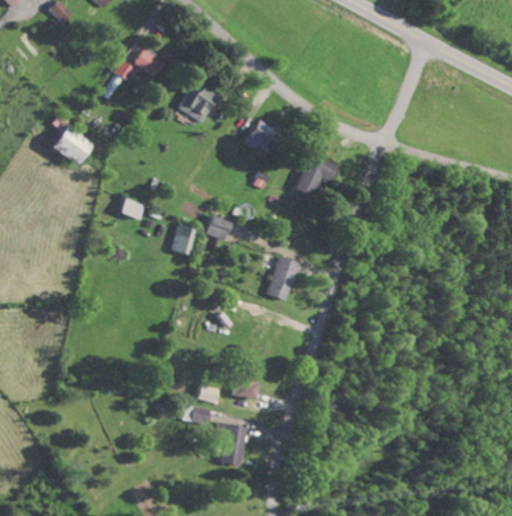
[(20,0),(4,0),(12,8),(20,0)]
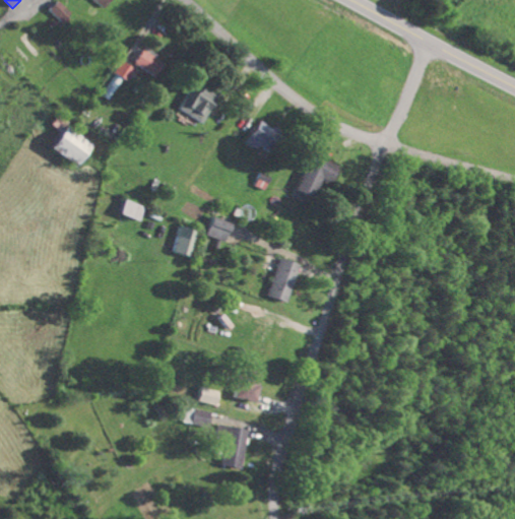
[(50,10),(64,22),(72,12),(58,0),(50,10)]
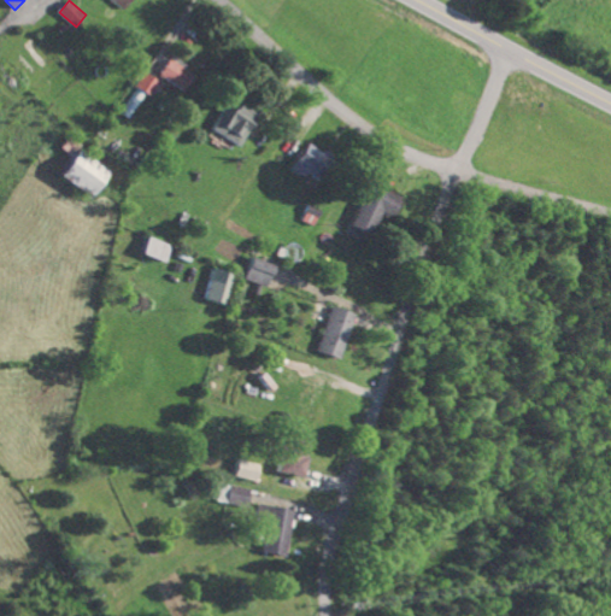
[(110,0),(123,10),(130,0),(110,0)]
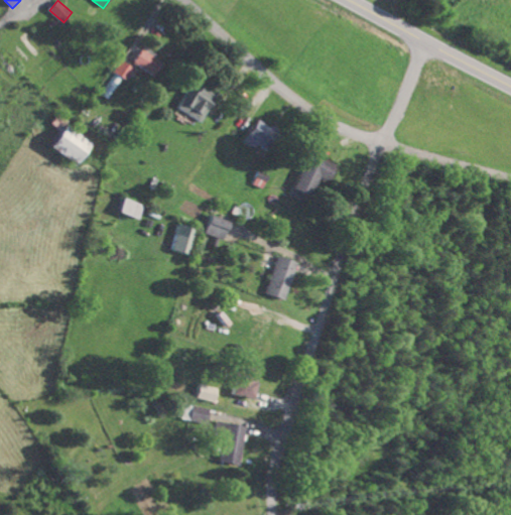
[(134,60),(153,76),(162,63),(143,49),(134,60)]
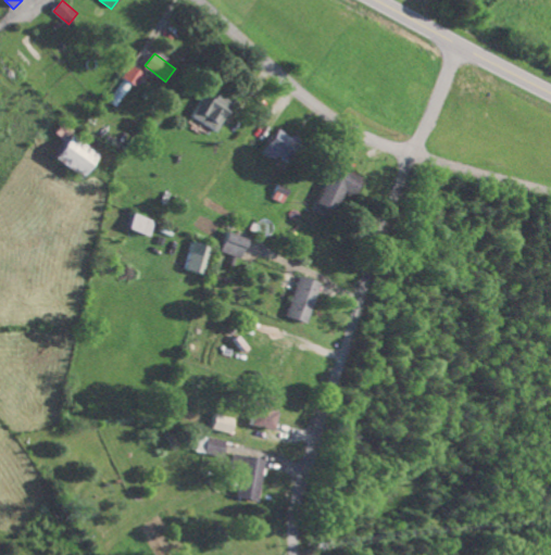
[(122,78),(136,87),(145,74),(132,65),(122,78)]
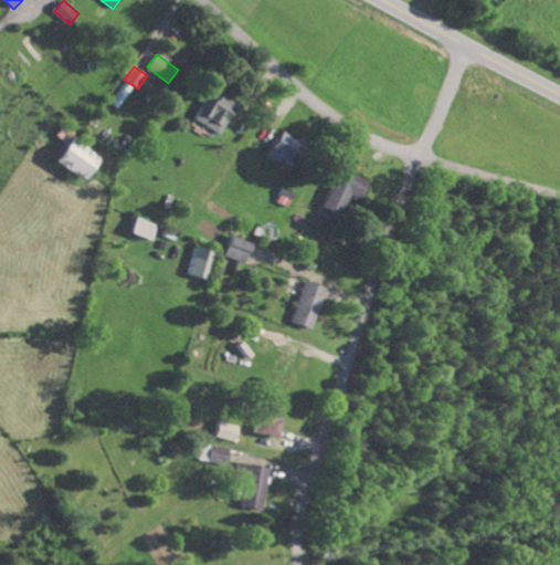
[(196,119),(220,134),(238,105),(213,91),(196,119)]
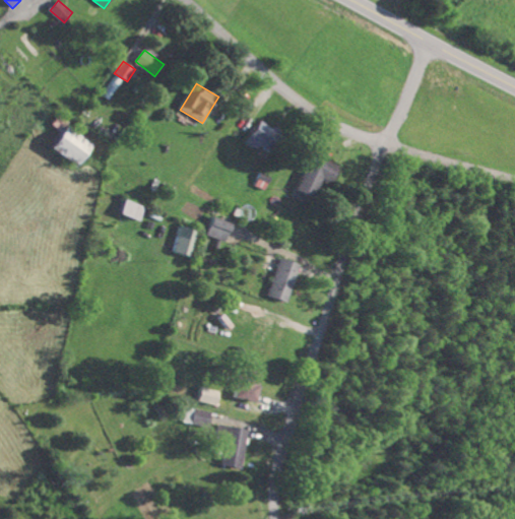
[(270,151),(278,130),(258,122),(250,143),(270,151)]
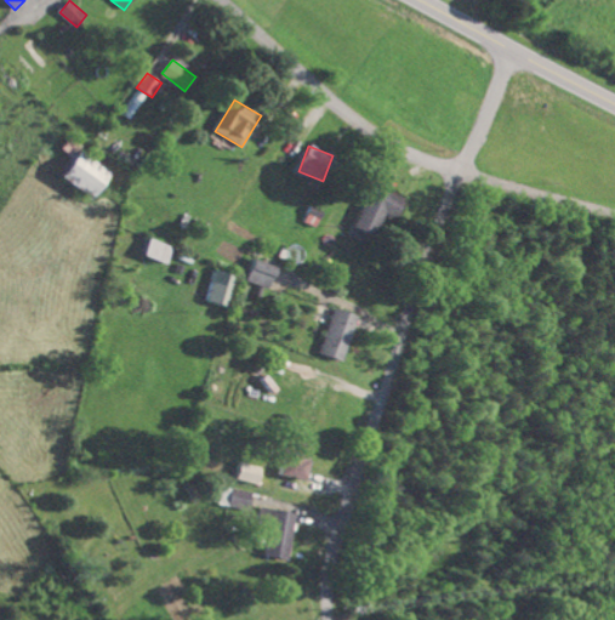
[(94,198),(110,170),(78,151),(61,178),(94,198)]
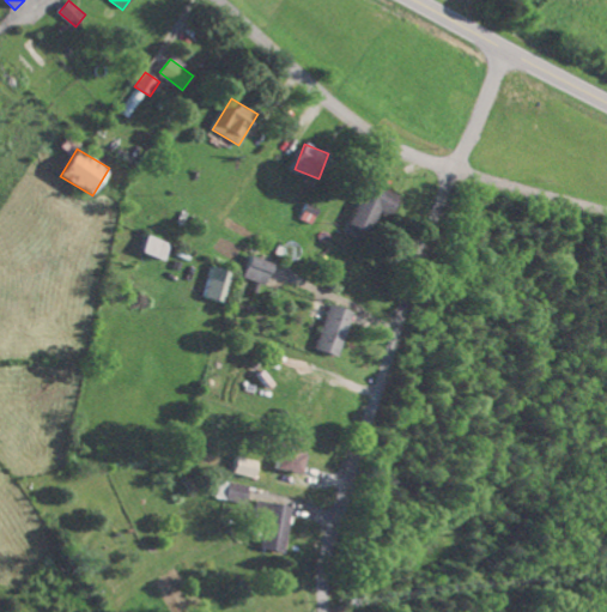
[(381,210),(390,216),(400,197),(371,182),(350,224),(369,234),(381,210)]
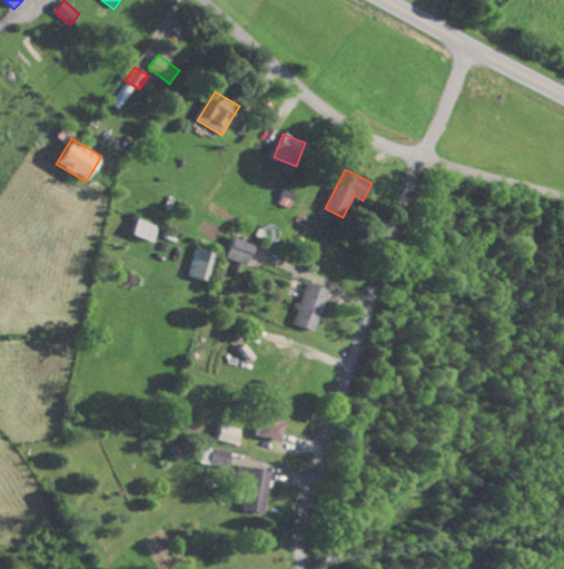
[(155,242),(159,226),(138,219),(134,235),(155,242)]
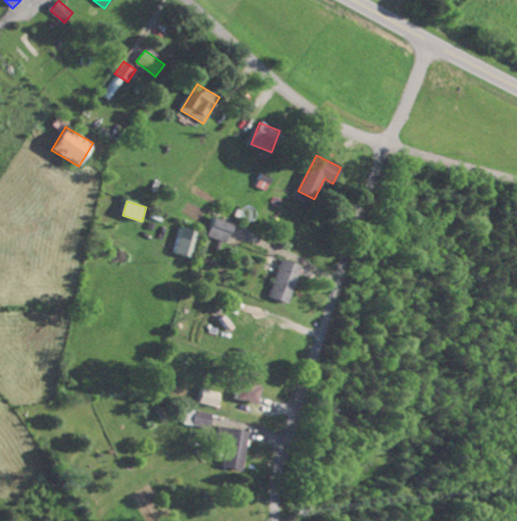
[(209,236),(228,243),(235,224),(216,217),(209,236)]
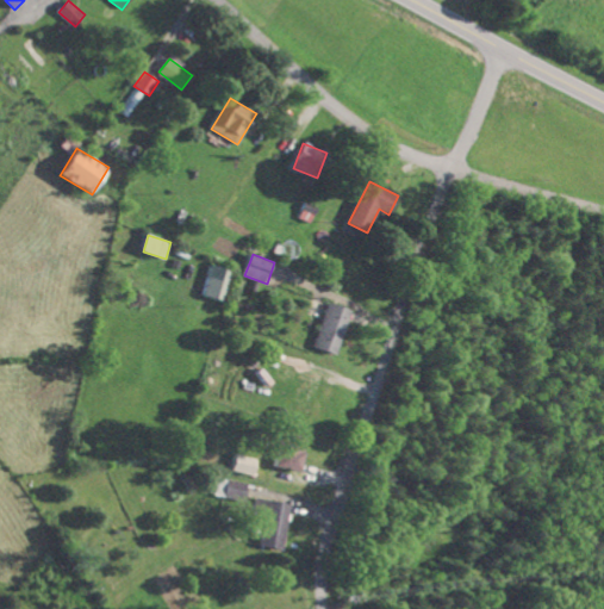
[(206,296),(225,302),(235,272),(215,266),(206,296)]
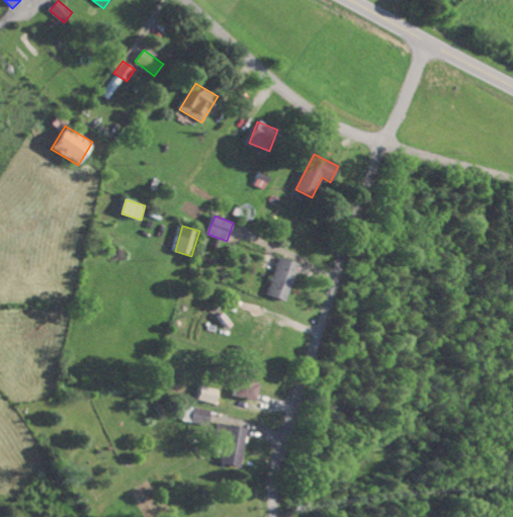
[(285,302),(300,264),(281,257),(267,294),(285,302)]
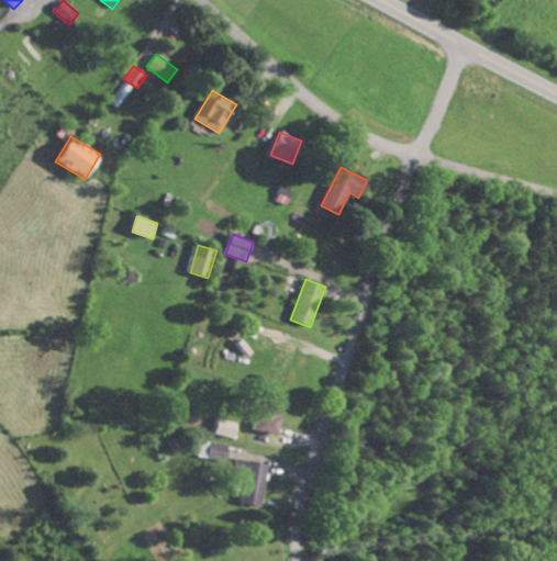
[(286,404),(264,399),(255,429),(277,436),(286,404)]
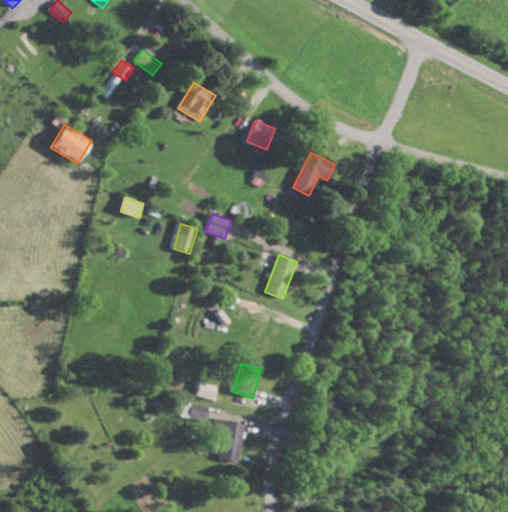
[(218,387),(201,382),(197,396),(214,401),(218,387)]
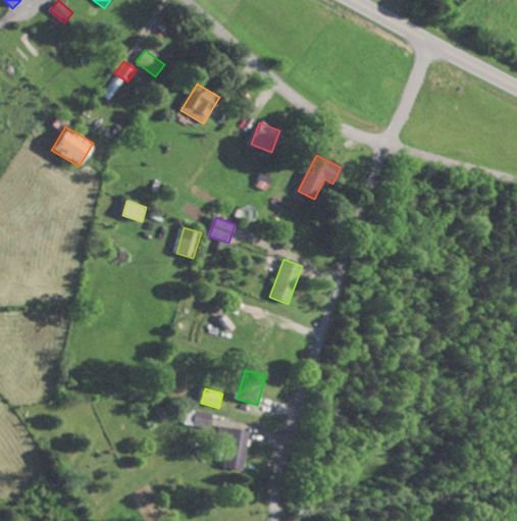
[(215,413),(198,411),(197,426),(214,427),(215,413)]
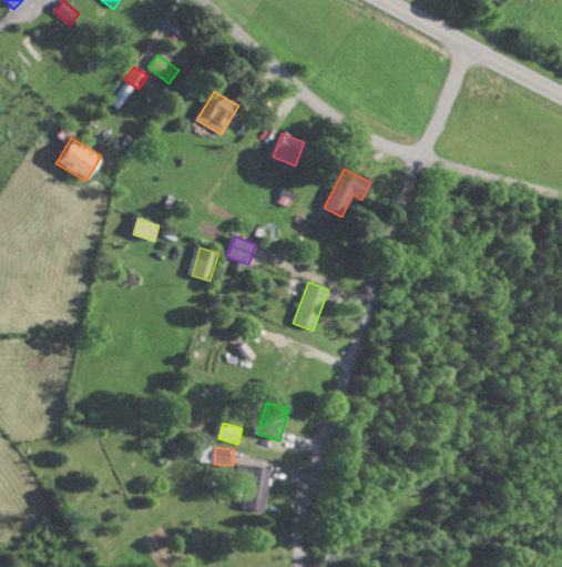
[(273,469),(242,464),(239,478),(248,479),(244,508),(266,512),(273,469)]
